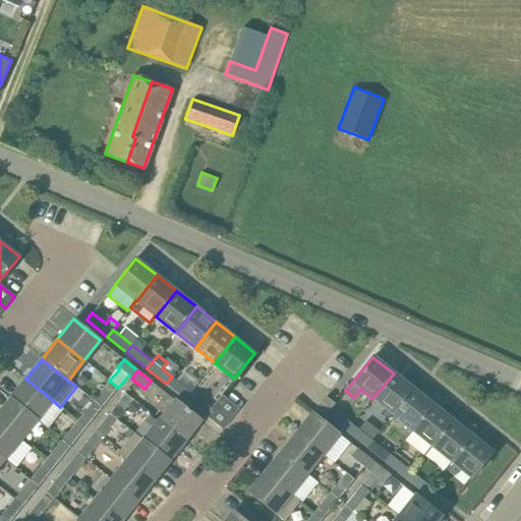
[(372,399),(393,415),(413,389),(394,373),(372,399)]
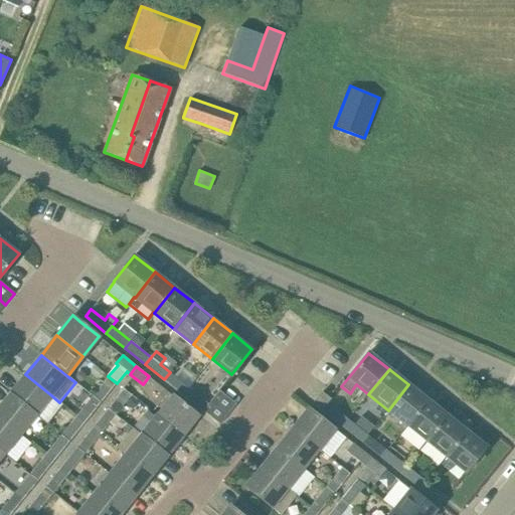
[(164,379),(183,395),(189,387),(170,372),(164,379)]
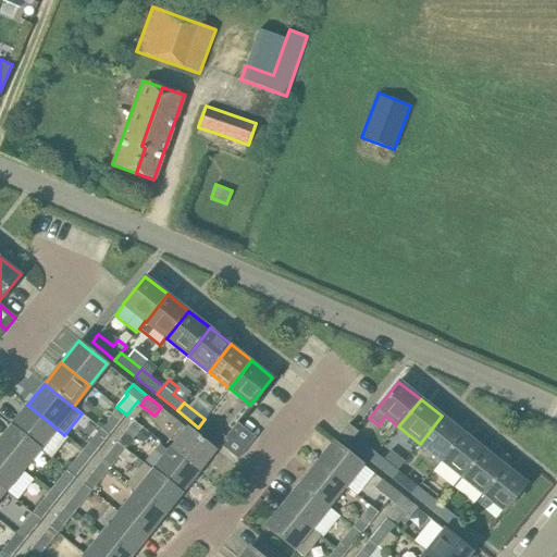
[(27,405),(11,426),(39,449),(56,428),(27,405)]
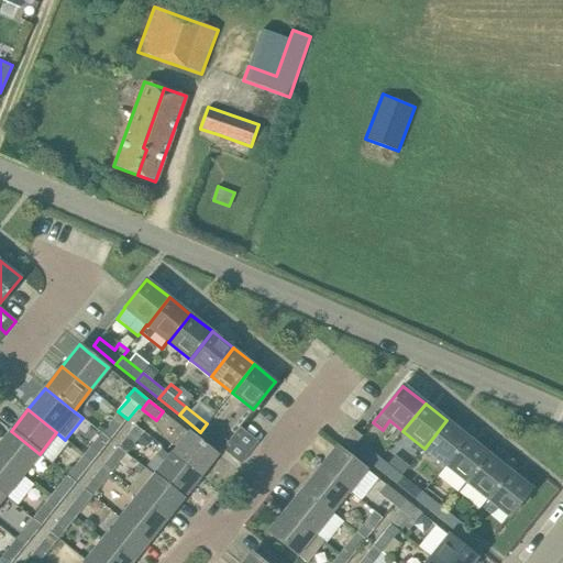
[(111,441),(128,419),(118,411),(101,433),(111,441)]
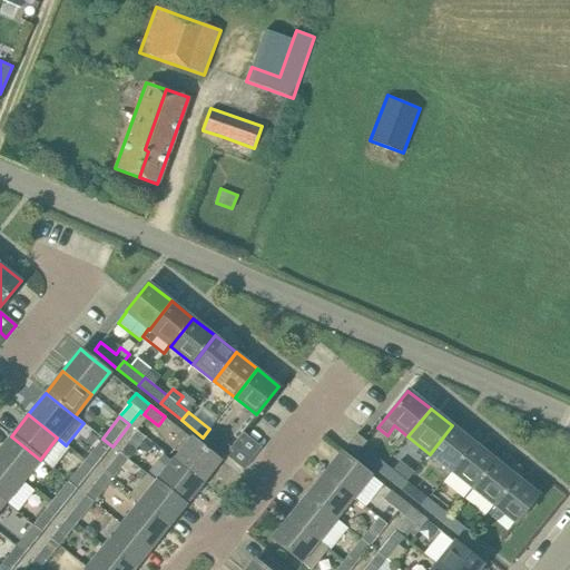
[(430,454),(451,472),(474,443),(452,425),(430,454)]
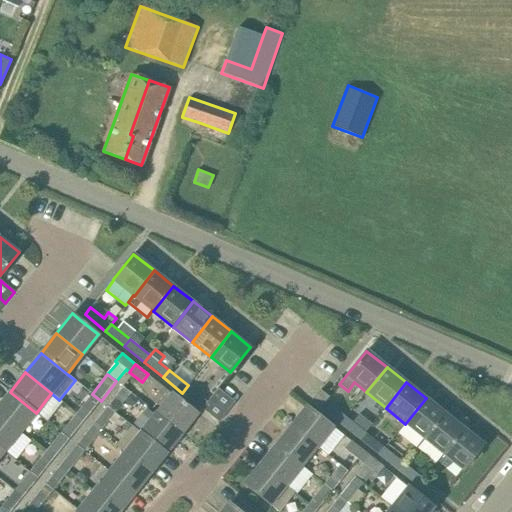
[(208,401),(188,385),(182,393),(202,409),(208,401)]
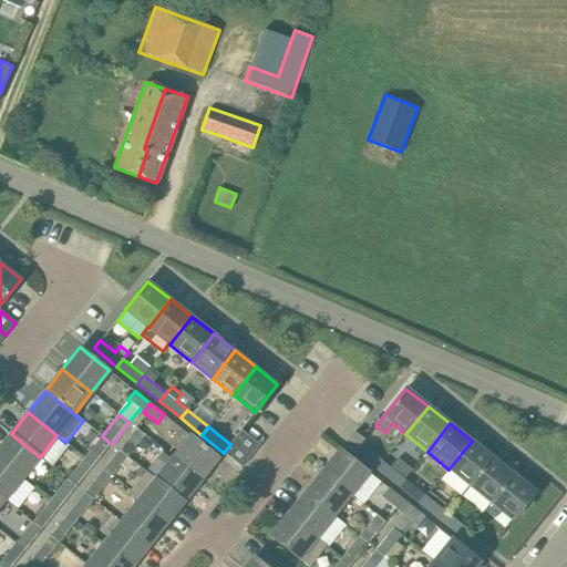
[(117,449),(127,456),(137,444),(144,434),(135,428),(117,449)]
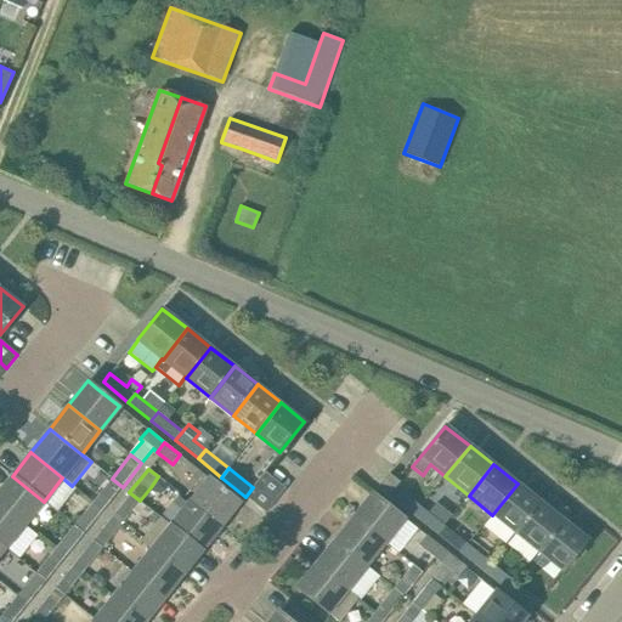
[(255,485),(276,501),(286,488),(267,474),(265,471),(255,485)]
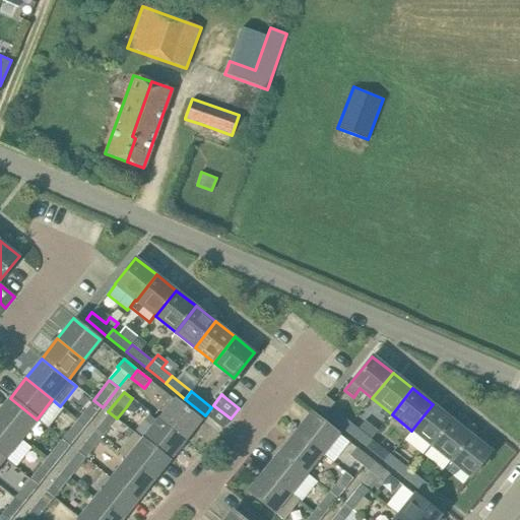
[(316,407),(325,414),(333,403),(324,396),(316,407)]
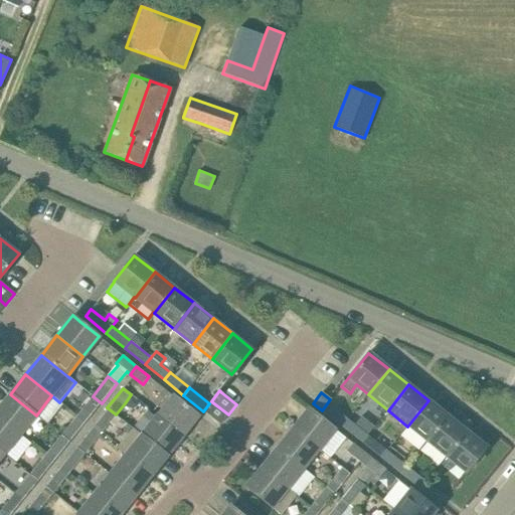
[(0,418),(20,435),(36,415),(10,394),(0,405),(0,418)]
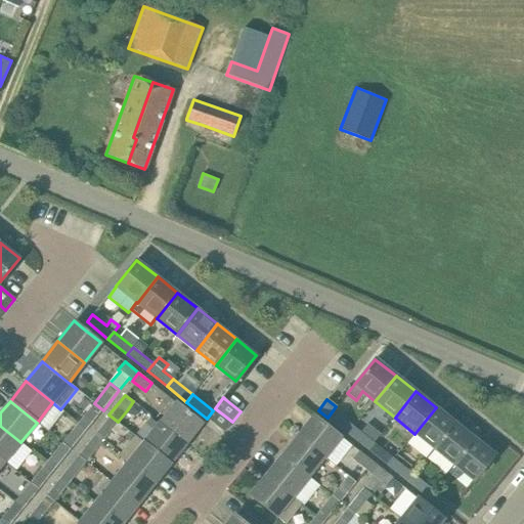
[(133,401),(127,410),(134,417),(141,408),(133,401)]
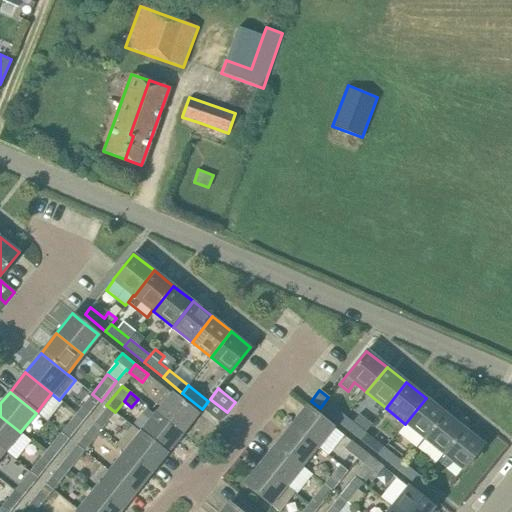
[(182,434),(198,414),(178,398),(172,393),(156,413),(182,434)]
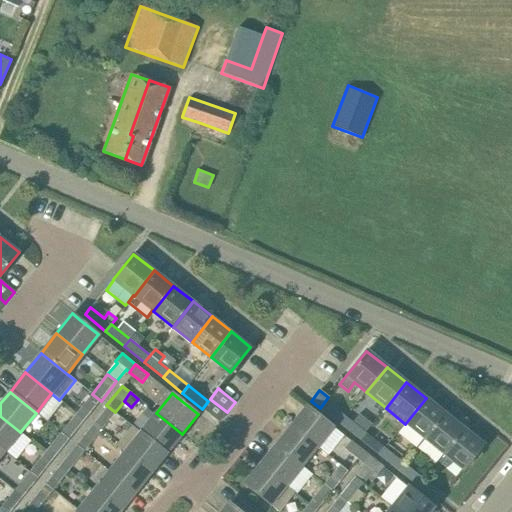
[(85,420),(101,401),(92,394),(76,413),(85,420)]
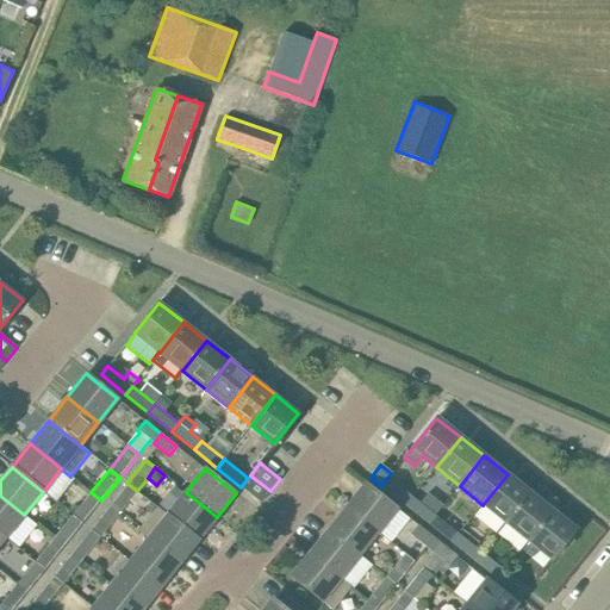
[(483,505),(505,523),(530,493),(508,474),(483,505)]
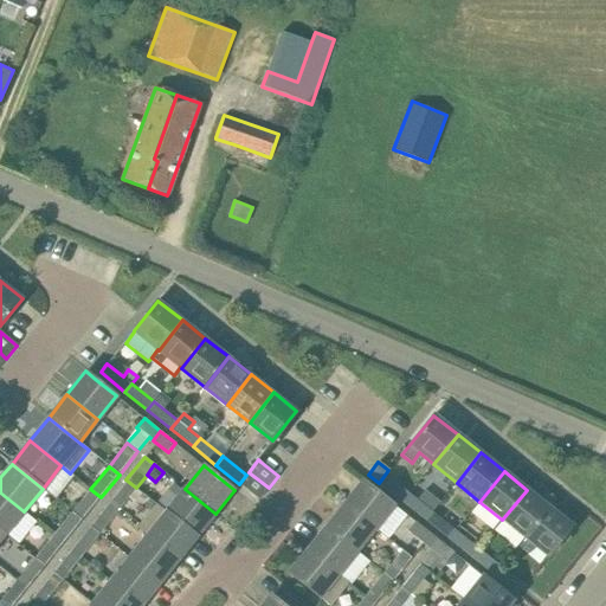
[(239,484),(257,498),(259,500),(269,488),(249,472),(246,475),(239,484)]
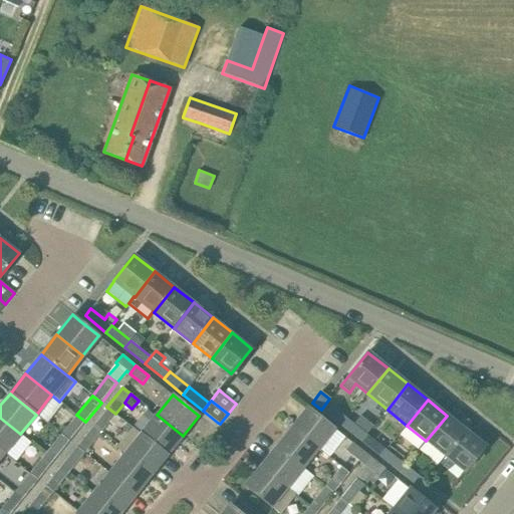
[(341,426),(347,419),(329,404),(323,412),(341,426)]
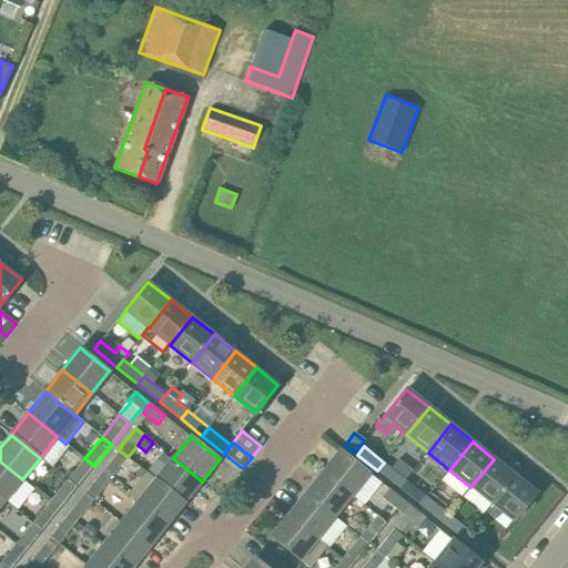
[(101,472),(110,479),(128,457),(118,449),(101,472)]
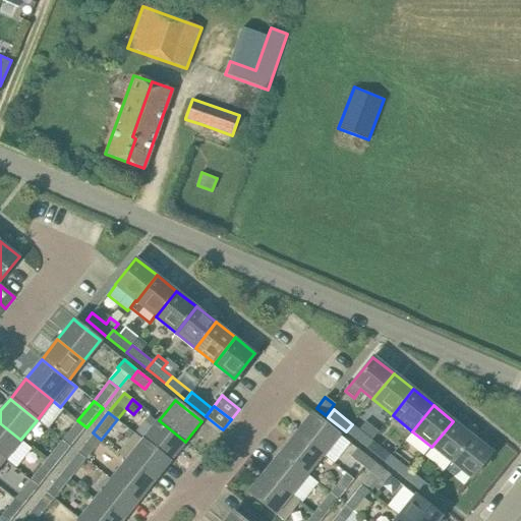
[(322,455),(338,435),(324,423),(311,414),(295,435),(322,455)]
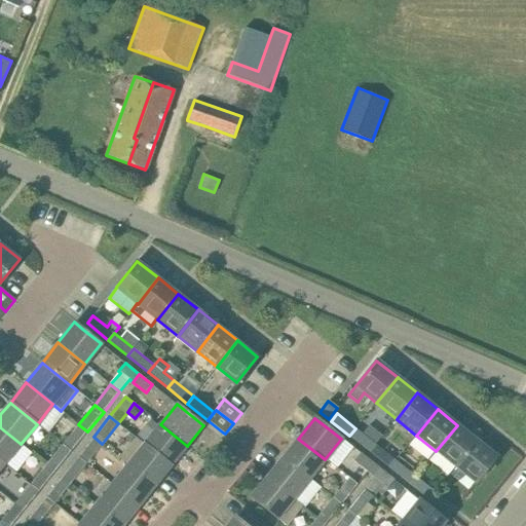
[(71,452),(87,431),(78,424),(62,445),(71,452)]
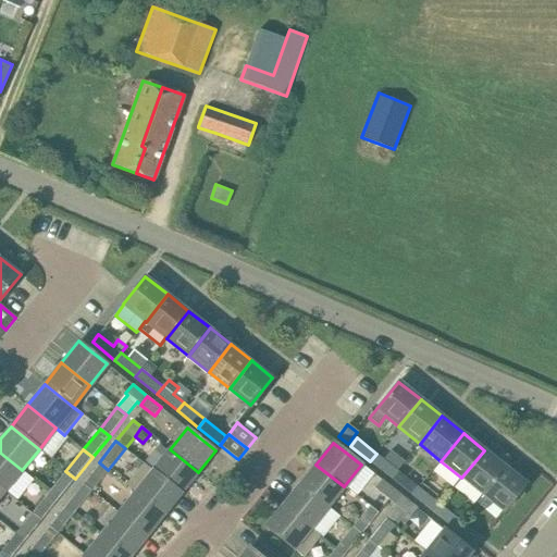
[(181,494),(198,472),(170,449),(152,470),(181,494)]
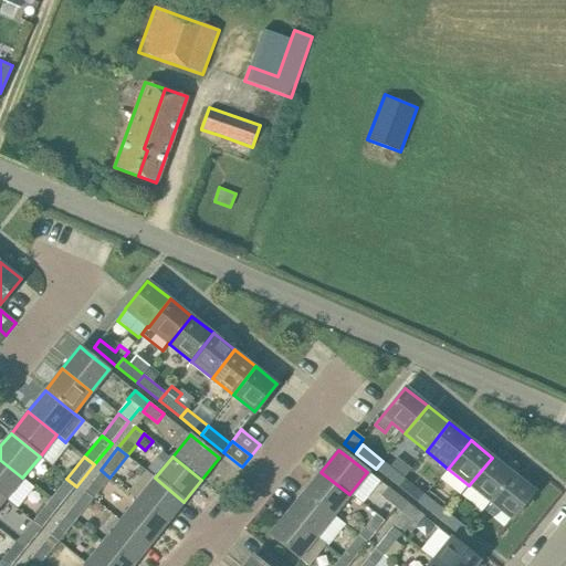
[(469,485),(490,503),(513,474),(492,458),(469,485)]
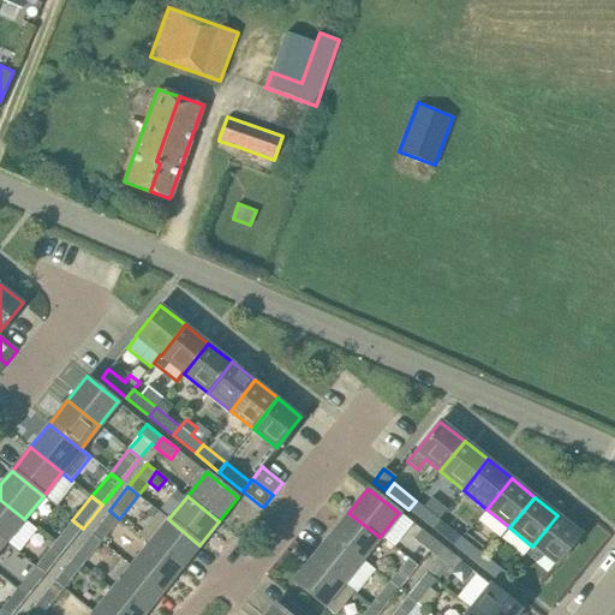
[(0,538),(5,543),(24,519),(0,500),(0,538)]
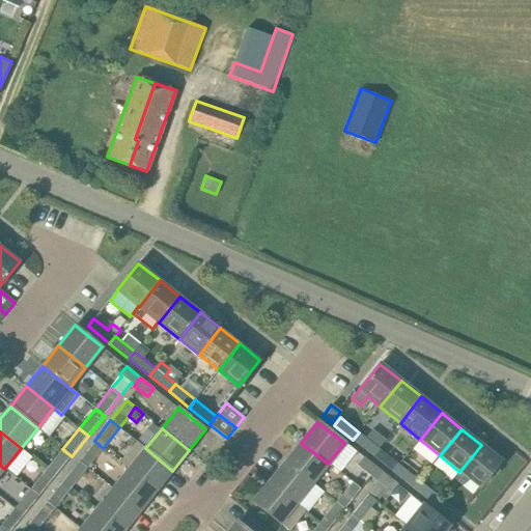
[(380,448),(359,432),(353,440),(373,456),(380,448)]
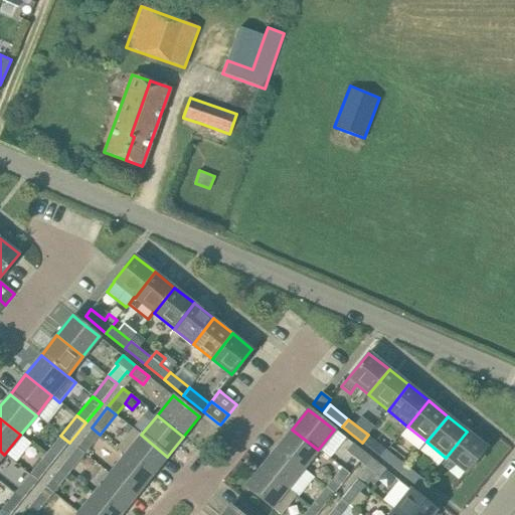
[(92,427),(75,447),(84,454),(100,435),(92,427)]
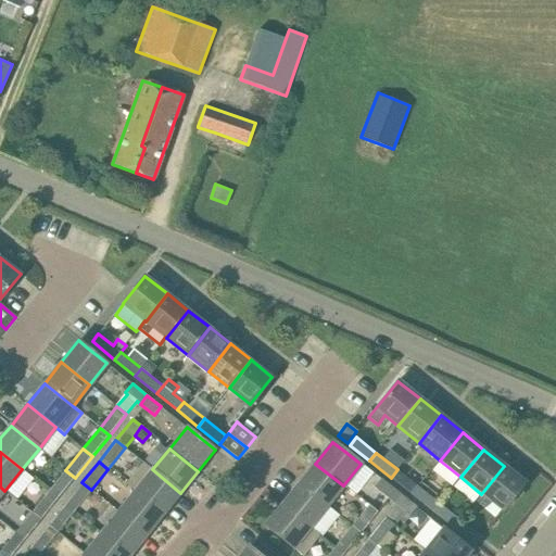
[(327,507),(343,485),(315,464),(299,484),(327,507)]
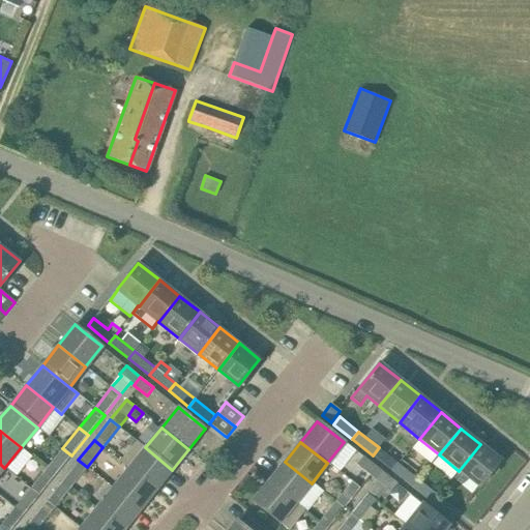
[(480,444),(459,471),(479,488),(501,461),(480,444)]
